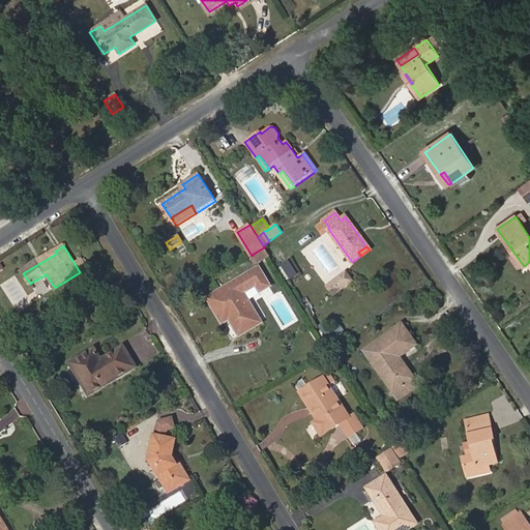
[(261,265),(271,258),(264,247),(254,254),(261,265)]
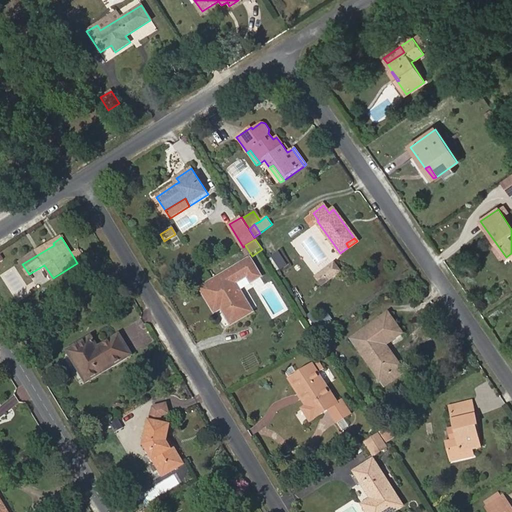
[(21,263),(22,264),(54,245),(53,243),(21,263)]
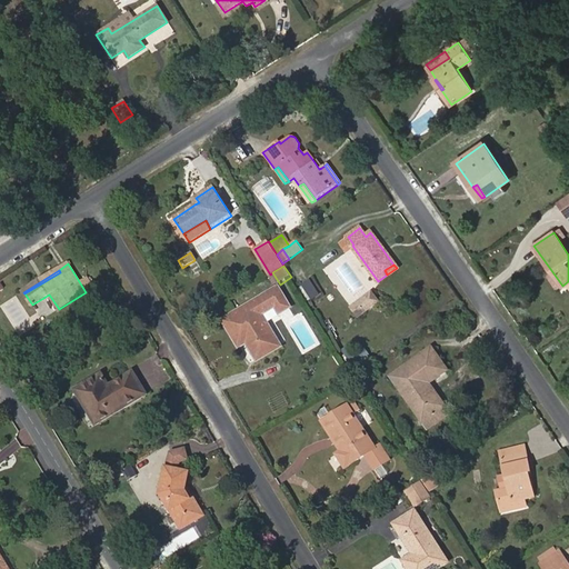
[(86,292),(90,289),(83,279),(79,281),(86,292)]
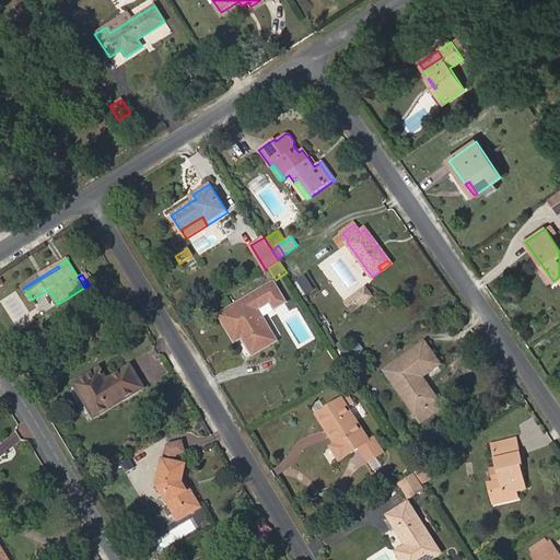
[(276,339),(257,310),(271,301),(276,308),(286,303),(273,283),(221,316),(235,341),(244,337),(254,353),(276,339)]
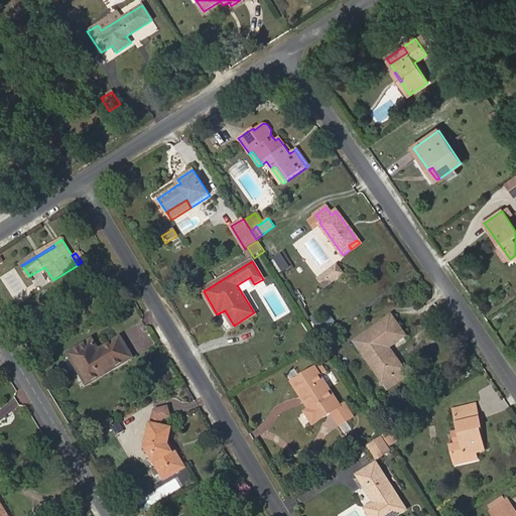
[(319,277),(326,286),(345,272),(339,264),(319,277)]
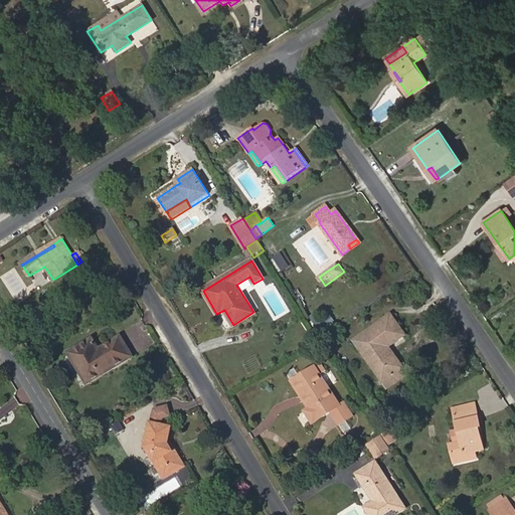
[(401,367),(387,348),(404,336),(391,317),(355,342),(382,380),(401,367)]
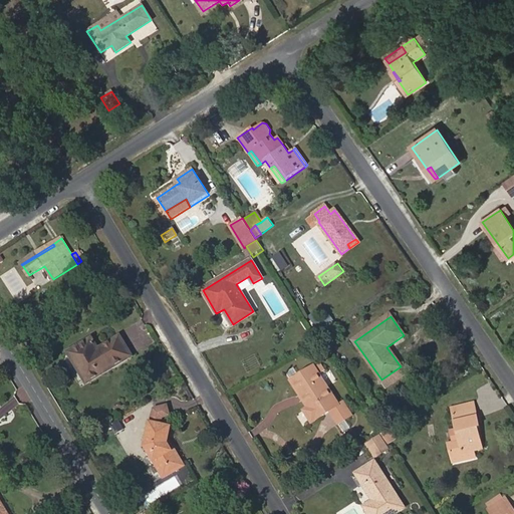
[(121,339),(101,351),(92,336),(66,352),(73,363),(76,362),(88,382),(132,356),(121,339)]
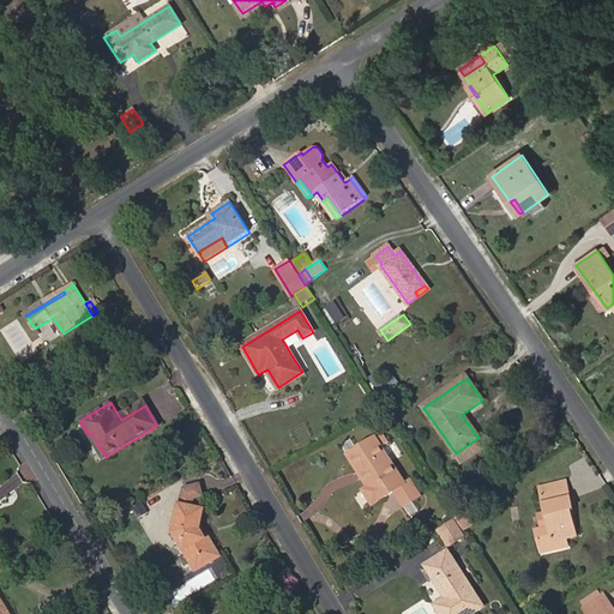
[(288,422),(304,413),(298,404),(283,413),(288,422)]
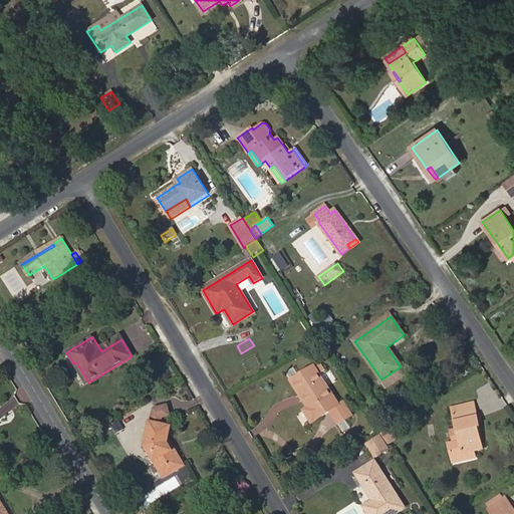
[(274,348),(270,340),(256,348),(261,356),(274,348)]
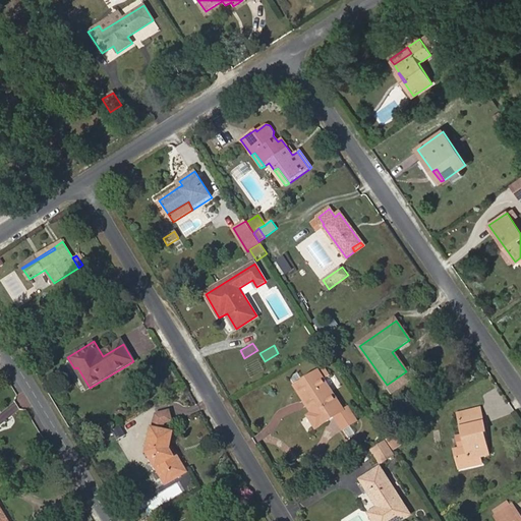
[(348,408),(343,410),(324,380),(330,377),(326,368),(296,387),(312,413),(309,416),(317,428),(332,418),(340,431),(356,420),(348,408)]
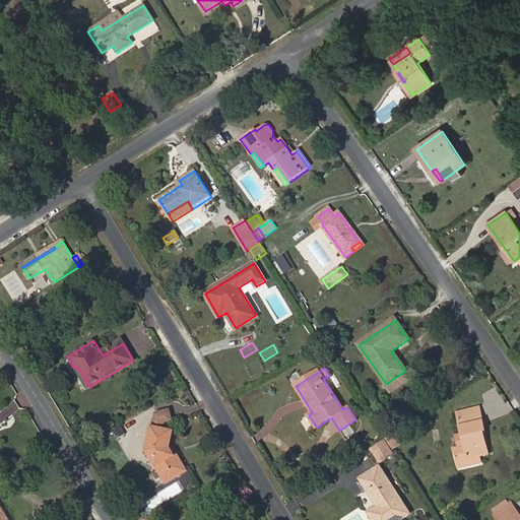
[(386,384),(391,391),(410,378),(405,371),(386,384)]
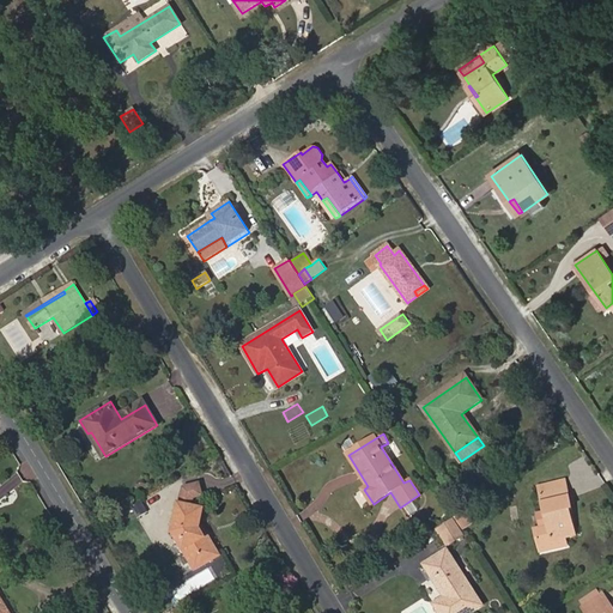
[(564,480),(538,485),(540,495),(566,489),(564,480)]
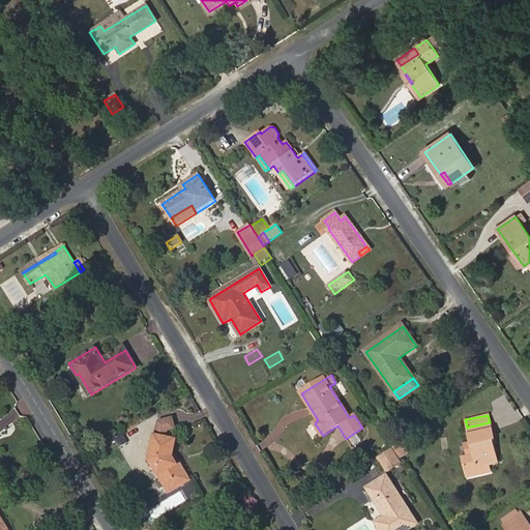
[(175,468),(172,461),(173,452),(176,440),(166,438),(169,431),(175,429),(173,419),(159,422),(150,461),(169,494),(190,481),(180,465),(175,468)]
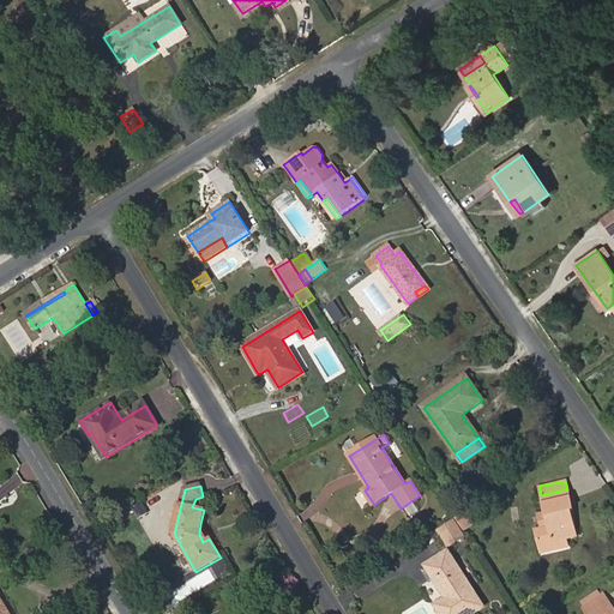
[(570,511),(572,510),(567,489),(541,495),(546,513),(549,528),(542,529),(536,531),(542,554),(567,547),(566,540),(572,537),(566,511),(570,511)]
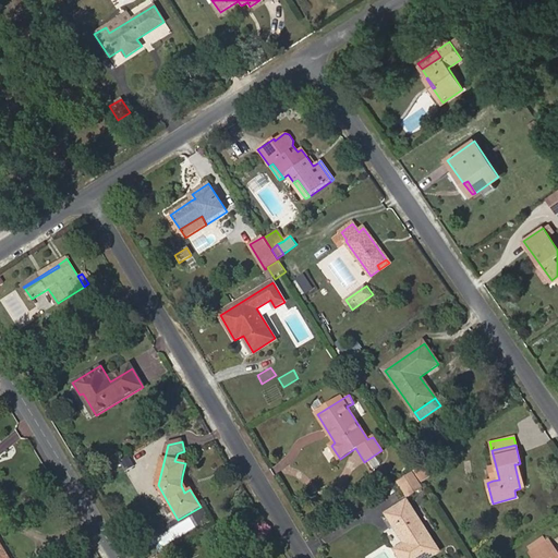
[(413,472),(420,481),(431,473),(425,463),(413,472)]
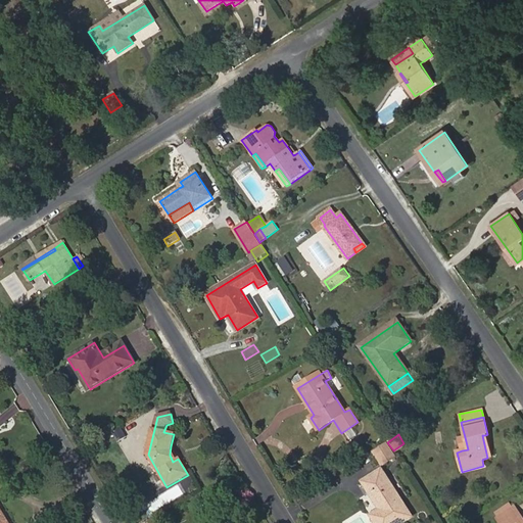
[(487,458),(491,458),(485,435),(482,435),(487,458)]
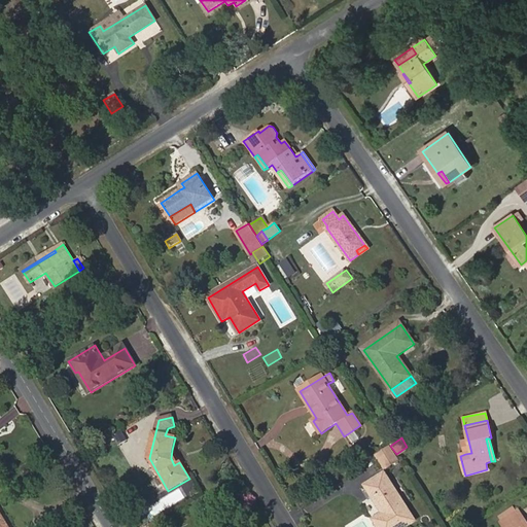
[(468,441),(462,443),(465,454),(471,453),(468,441)]
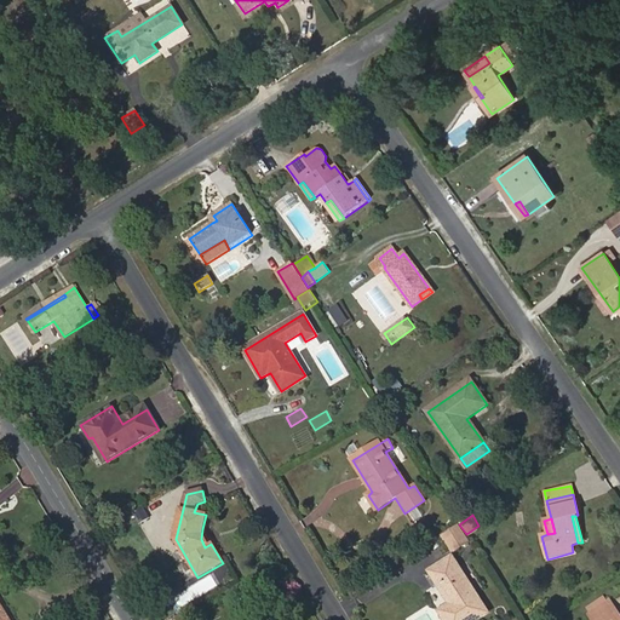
[(453,552),(469,543),(458,524),(442,535),(453,552)]
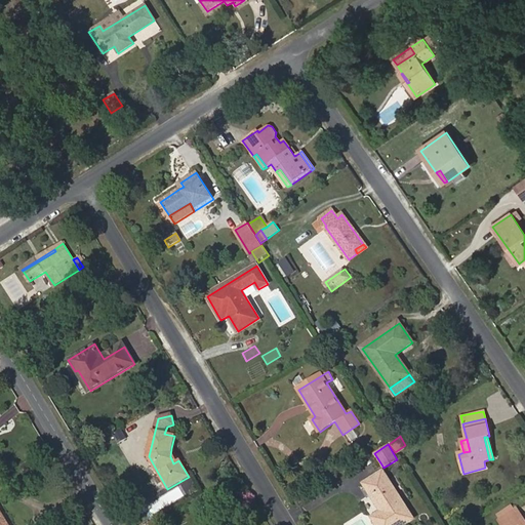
[(171,448),(170,456),(173,463),(178,460),(171,448)]
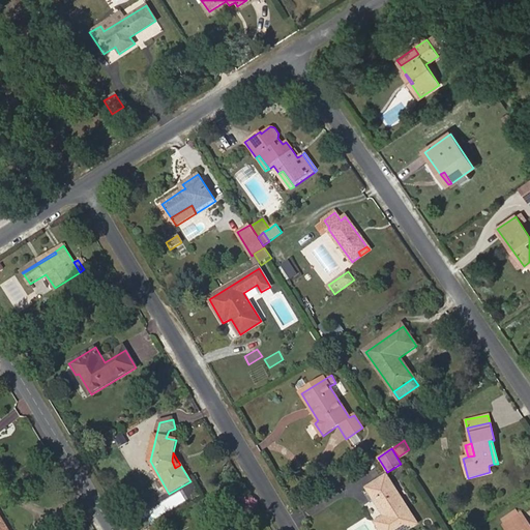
[(379,529),(406,529),(416,524),(386,476),(371,487),(376,495),(372,498),(381,512),(384,510),(386,514),(383,517),(384,518),(375,523),(379,529)]
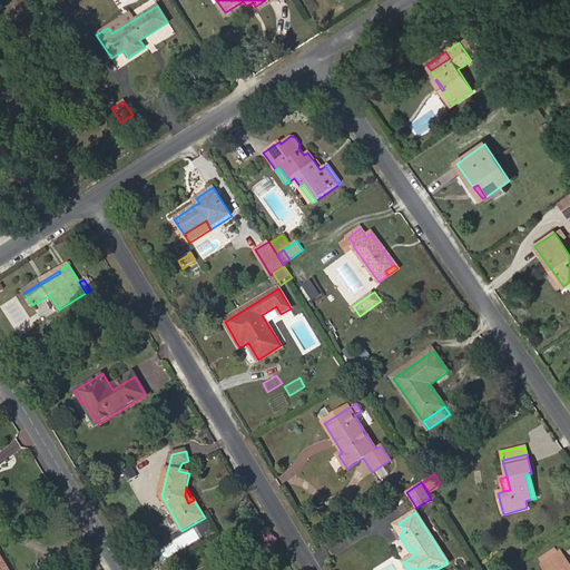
[(400,536),(404,532),(399,523),(394,527),(400,536)]
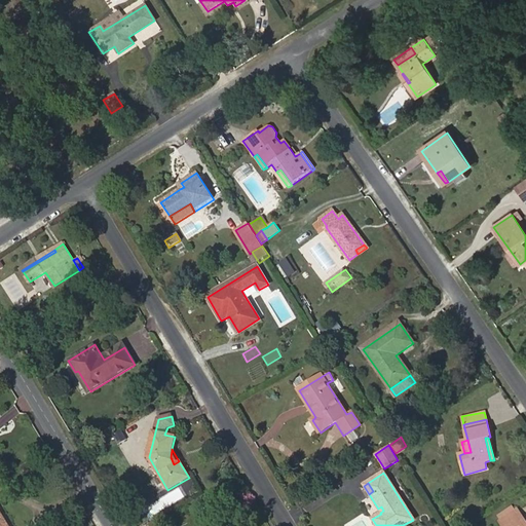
[(520,516),(516,509),(506,515),(511,521),(520,516)]
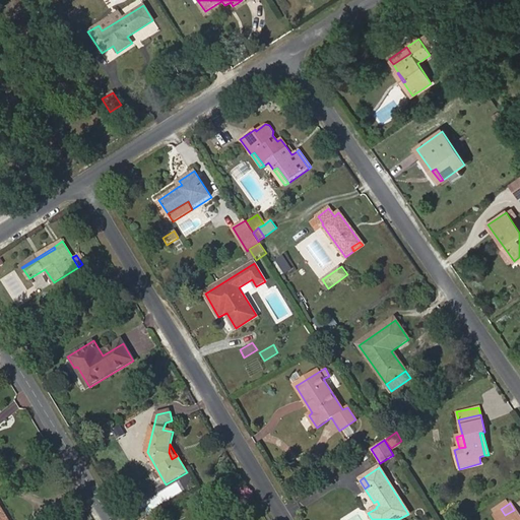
[(519,519),(519,515),(519,516),(514,510),(505,515),(501,509),(495,513),(499,519),(519,519)]
